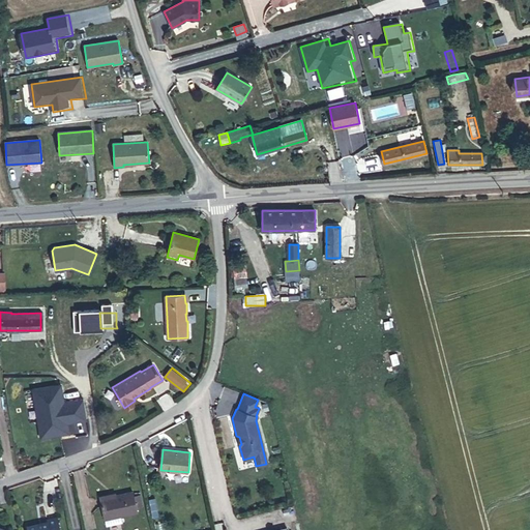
[(115,496),(100,499),(106,520),(121,516),(138,512),(137,507),(135,497),(134,492),(115,496)]
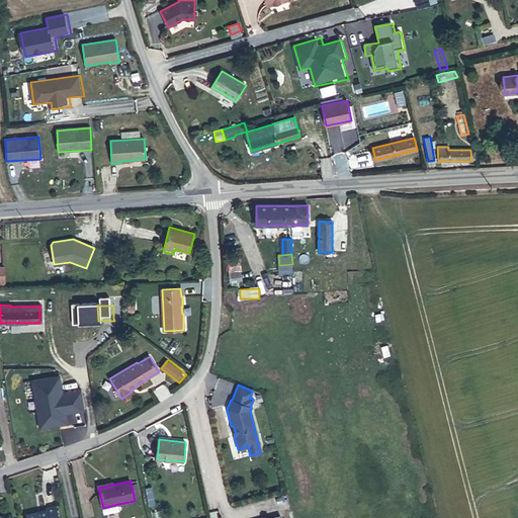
[(138,485),(132,486),(134,496),(140,495),(138,485)]
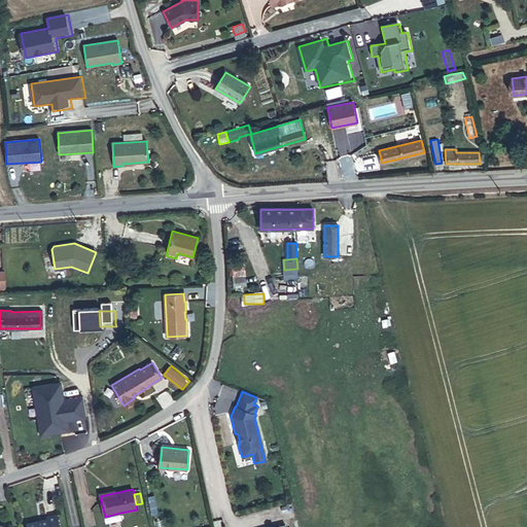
[(120,513),(105,517),(106,523),(121,520),(120,513)]
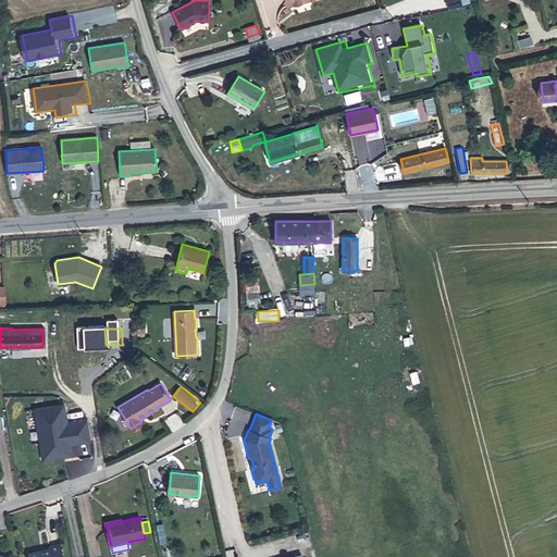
[(51,548),(28,554),(28,556),(63,556),(61,545),(50,547),(51,548)]
